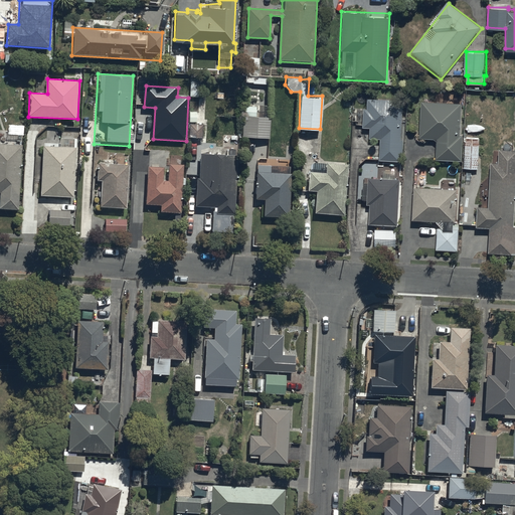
[(384,160),(402,161),(405,102),(369,101),(368,130),(384,160)]
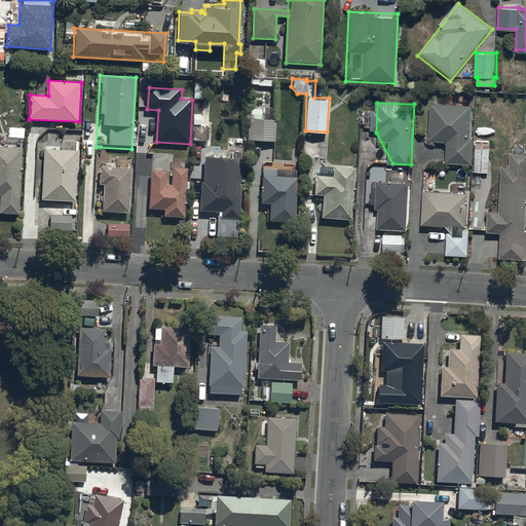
[(473,106),(429,104),(427,143),(446,143),(444,165),(468,166),(473,106)]
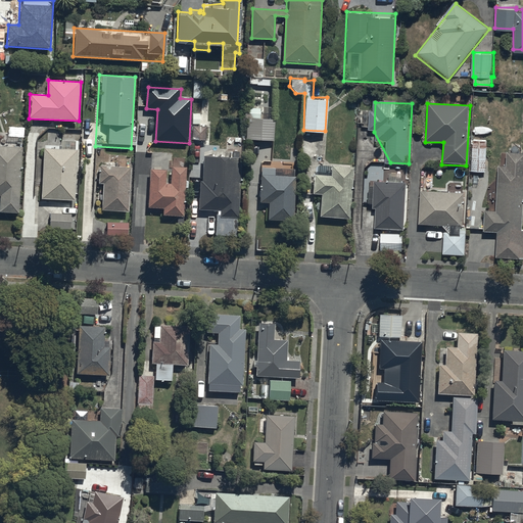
[(273,139),(274,116),(246,115),(245,138),(273,139)]
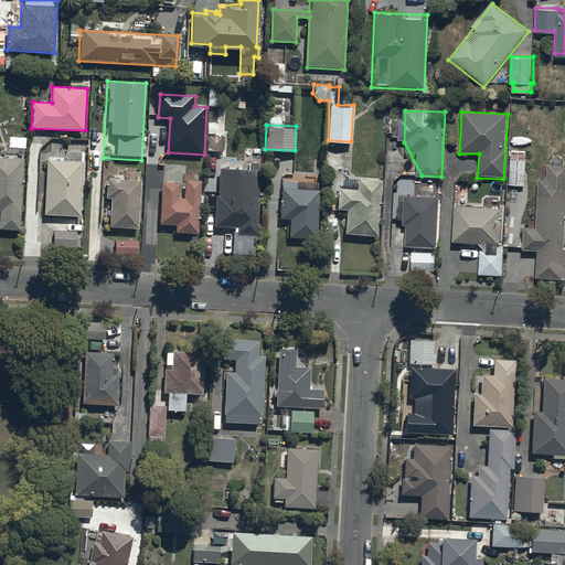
[(523,183),(524,157),(520,157),(521,149),(510,149),(509,183),(523,183)]
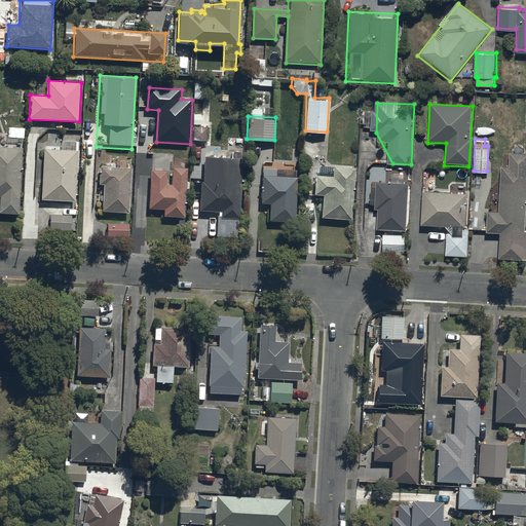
[(21,215),(23,147),(0,146),(0,196),(3,197),(1,213),(21,215)]
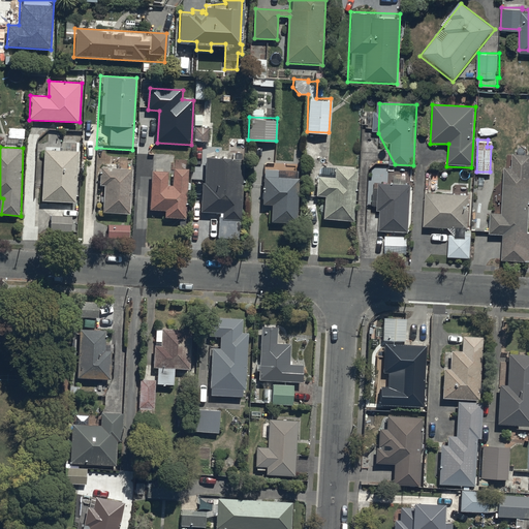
[(81,153),(44,150),(42,203),(79,204),(81,153)]
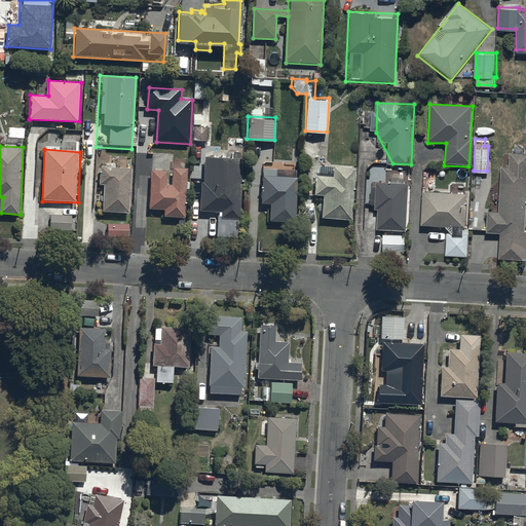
[(525,228),(524,229),(525,167),(525,151),(510,150),(509,165),(499,164),(497,210),(487,210),(487,230),(499,230),(498,257),(525,258),(525,251),(525,228)]
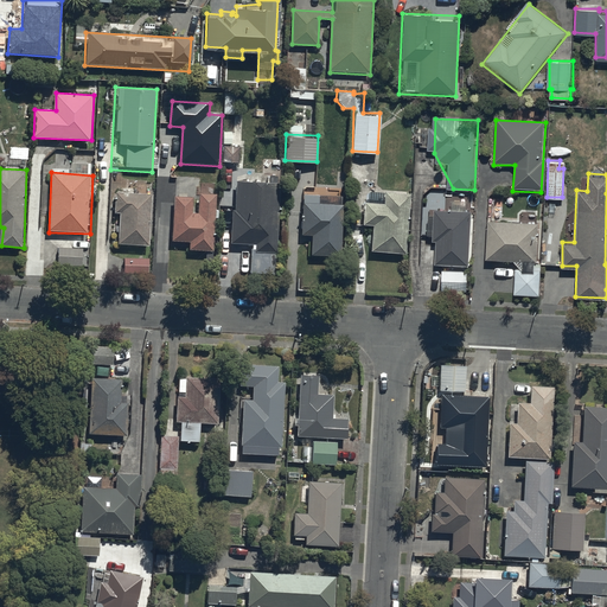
[(283,184),(237,180),(232,248),(279,251),(283,184)]
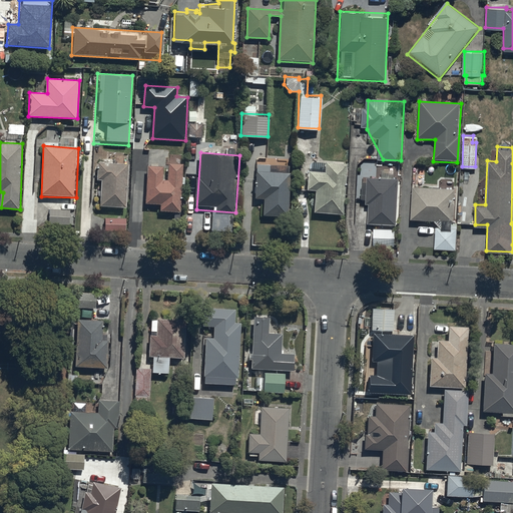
[(344,215),(349,165),(311,162),(308,191),(316,192),(314,213),(344,215)]
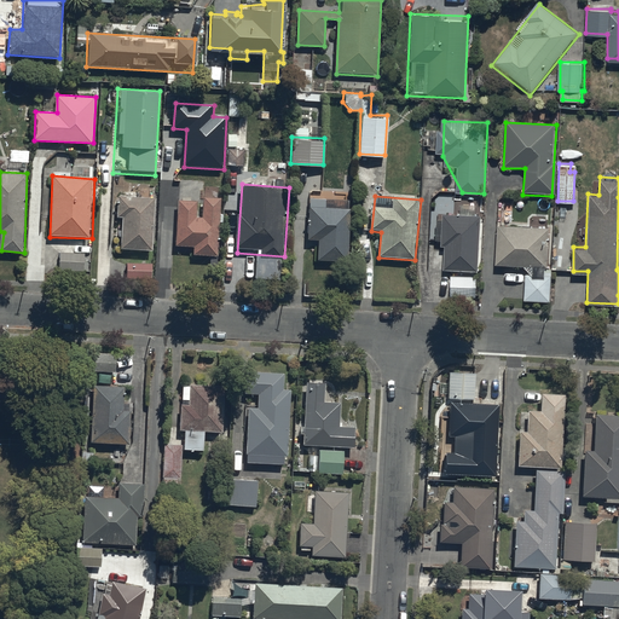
[(117,252),(154,253),(156,198),(120,197),(117,252)]
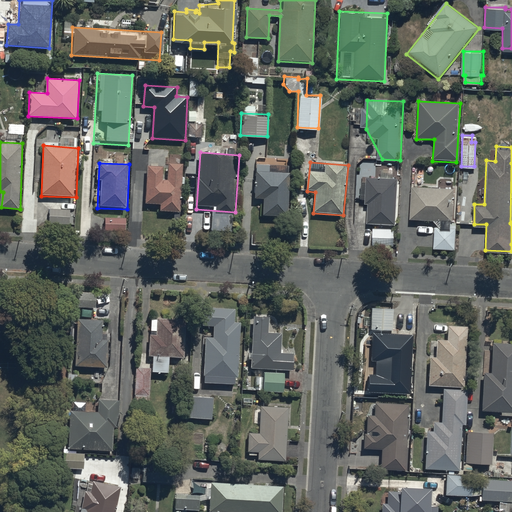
[(181,212),(183,165),(148,164),(146,211),(181,212)]
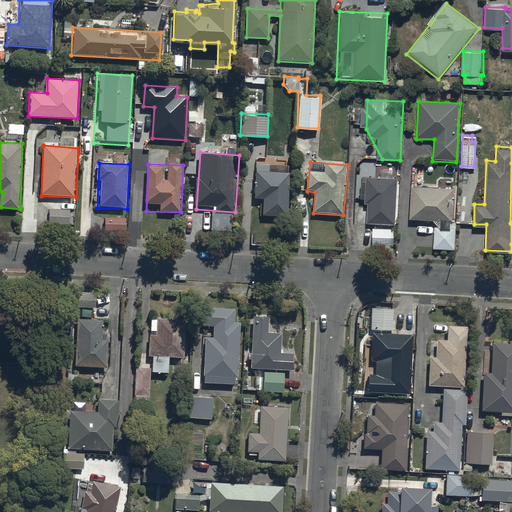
[(263,216),(289,218),(291,174),(254,172),(253,198),(264,198),(263,216)]
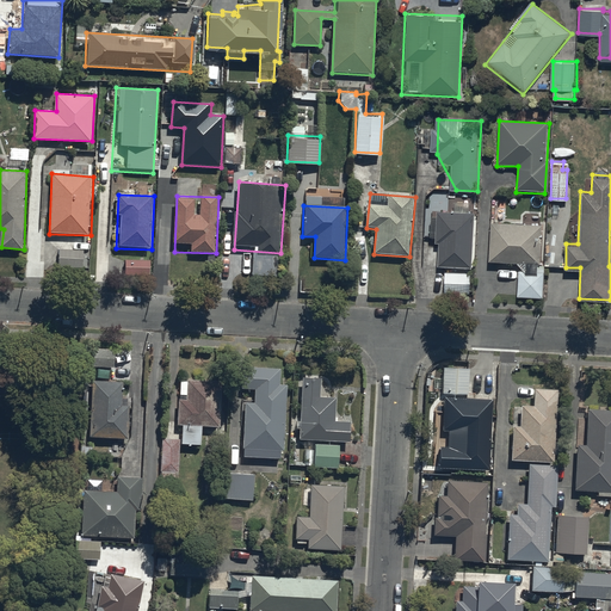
[(474,269),(476,214),(438,211),(436,267),(474,269)]
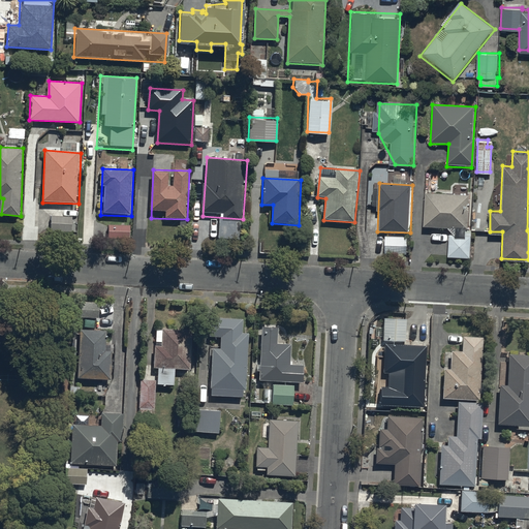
[(474,196),(425,193),(423,229),(448,230),(446,258),(470,259),(474,196)]
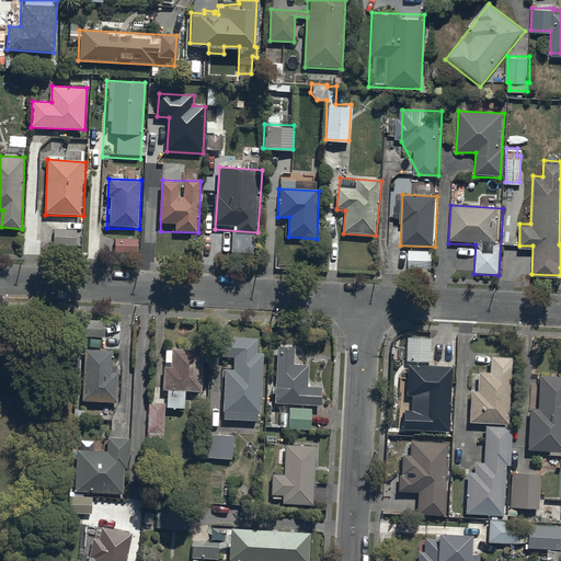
[(77,227),(53,226),(52,242),(76,243),(77,227)]
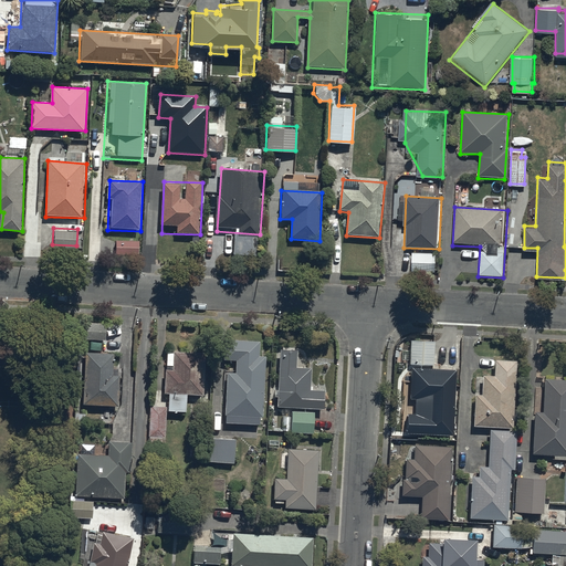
[(138,239),(115,238),(114,252),(137,253),(138,239)]
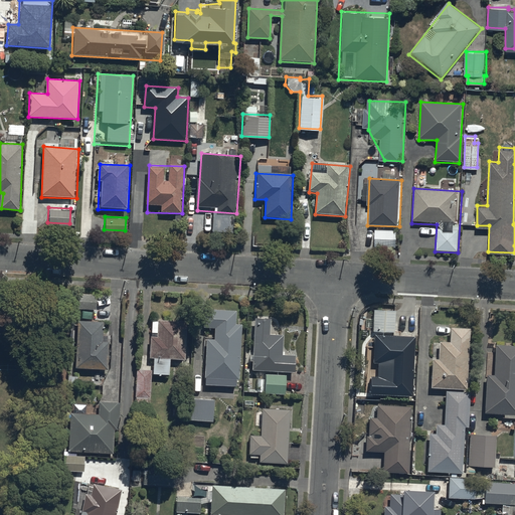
[(399,226),(374,226),(374,247),(399,247),(399,226)]
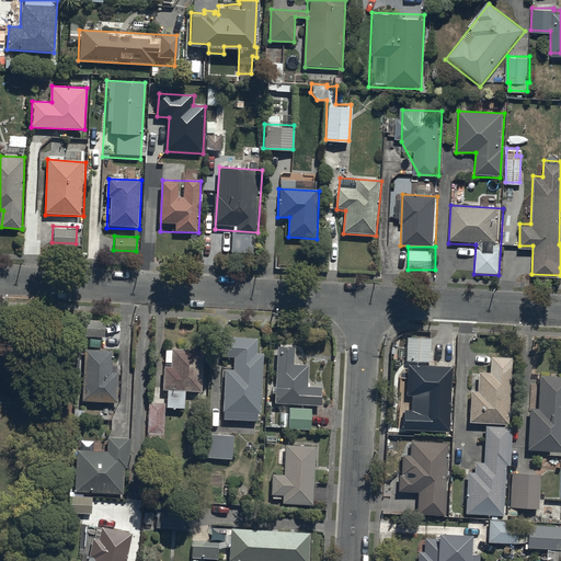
[(104,319),(78,318),(78,335),(104,336),(104,319)]
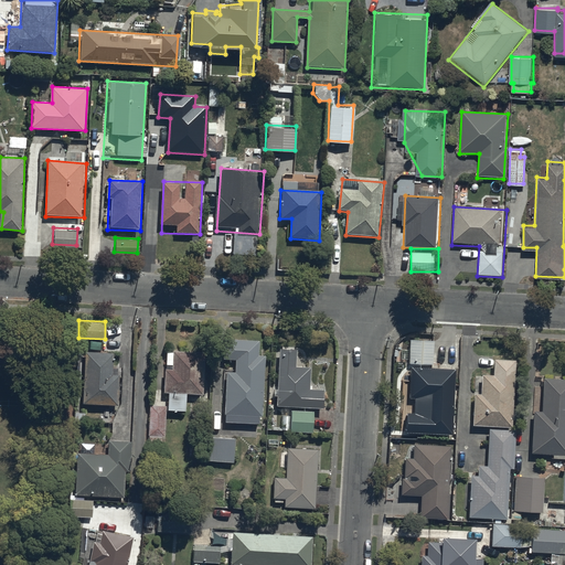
[(262,413),(264,353),(256,352),(257,338),(220,336),(219,356),(234,356),(234,370),(226,370),(224,419),(258,422),(259,413),(262,413)]
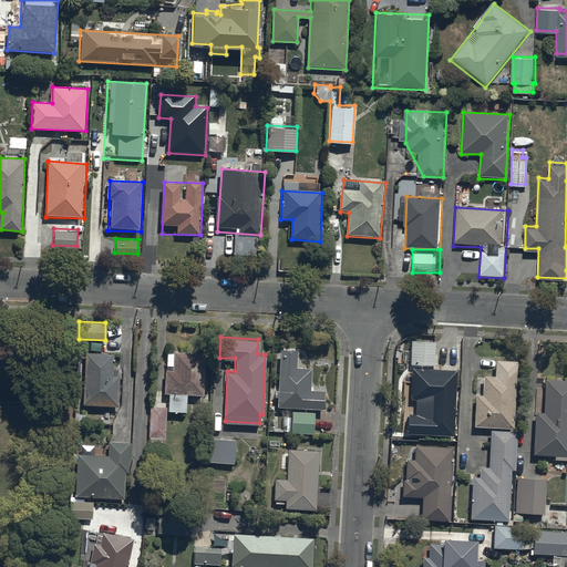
[(434,339),(410,338),(409,363),(433,364),(434,339)]
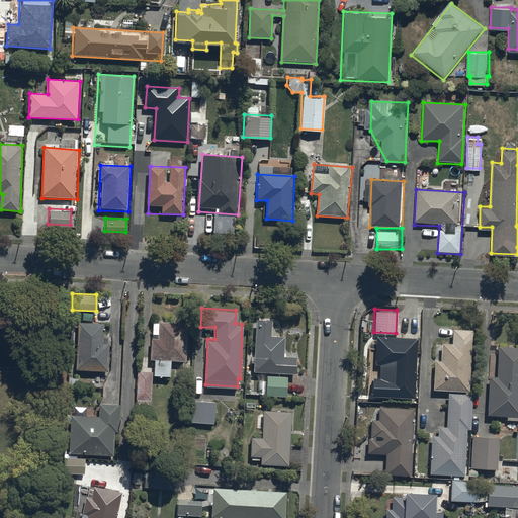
[(271,317),(254,316),(253,370),(295,371),(295,354),(282,354),(282,335),(270,335),(271,317)]
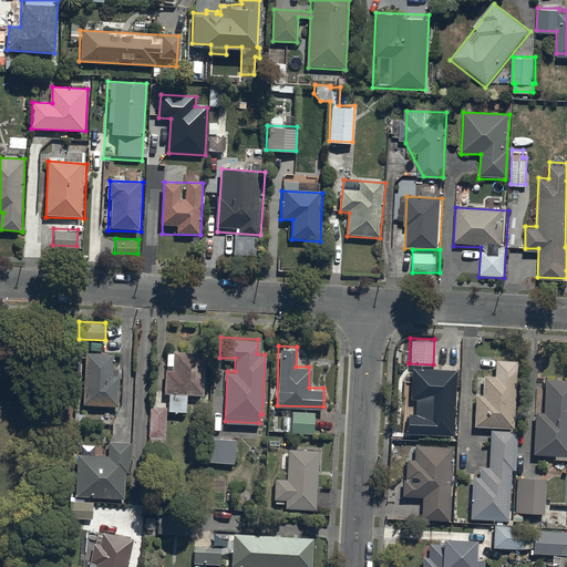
[(112,351),(83,350),(81,402),(117,404),(119,373),(117,373),(119,368),(112,368),(112,351)]
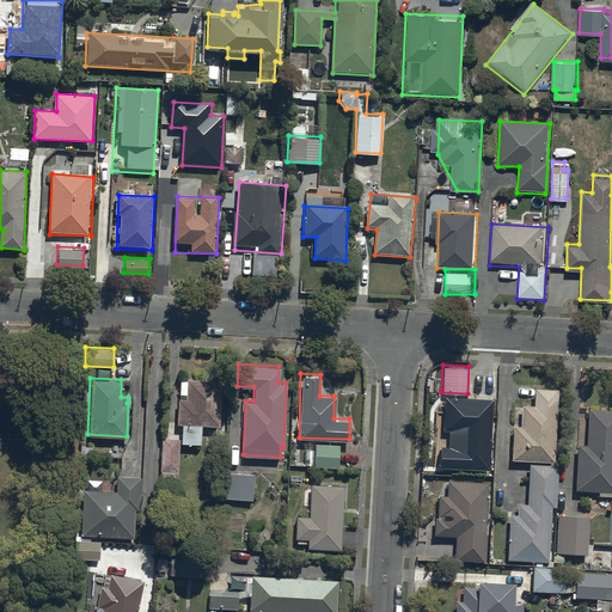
[(181,383),(179,426),(220,428),(222,384),(181,383)]
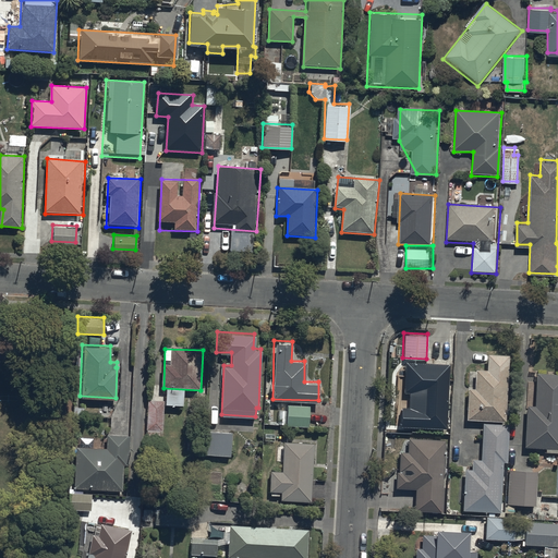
[(465,417),(506,421),(511,356),(489,355),(468,386),(465,417)]
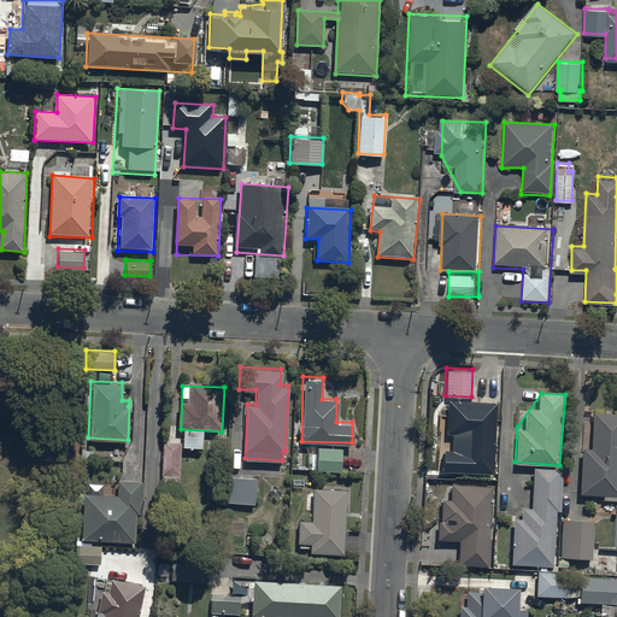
[(452,472),(497,475),(500,404),(456,401),(452,472)]
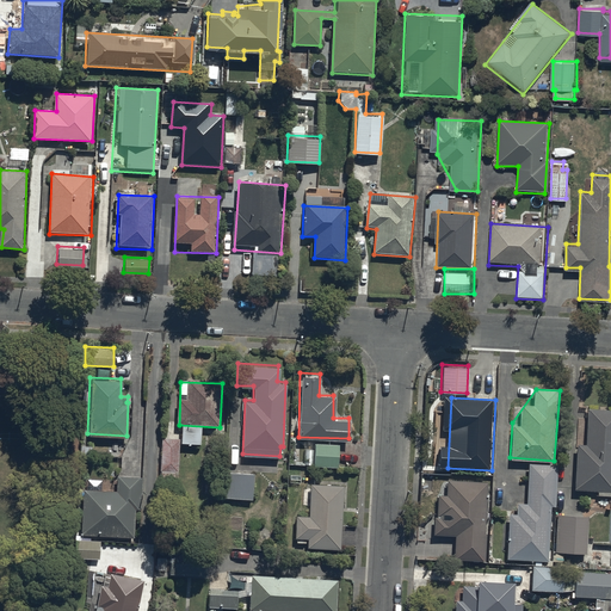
[(574,493),(610,495),(610,411),(580,409),(574,493)]
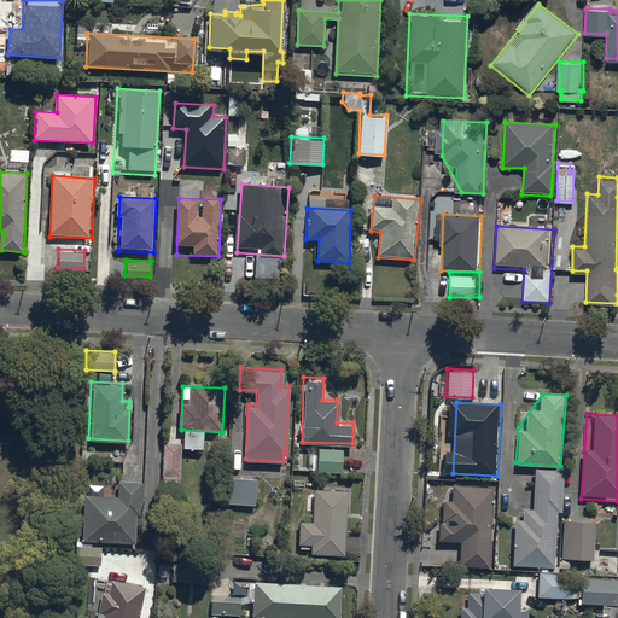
[(180,441),(163,439),(162,483),(175,483),(175,476),(179,476),(180,441)]
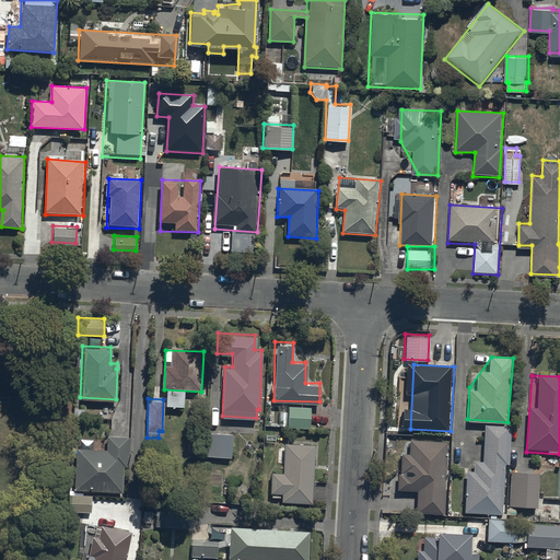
[(310,405),(287,405),(287,428),(310,428),(310,405)]
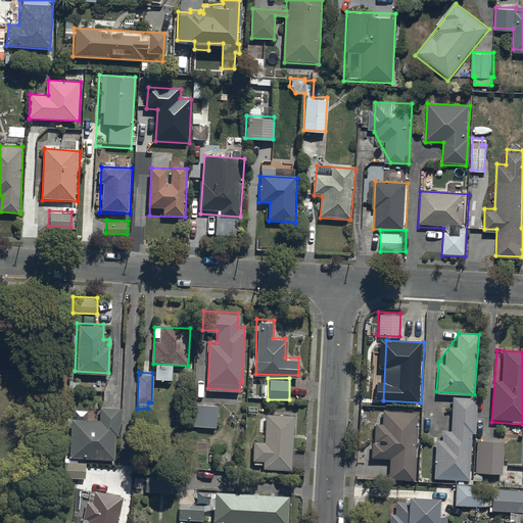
[(438,400),(435,480),(471,481),(473,401),(438,400)]
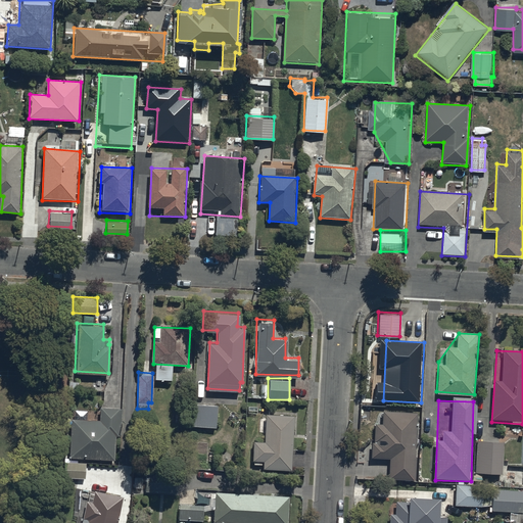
[(190,402),(189,425),(216,426),(217,403),(190,402)]
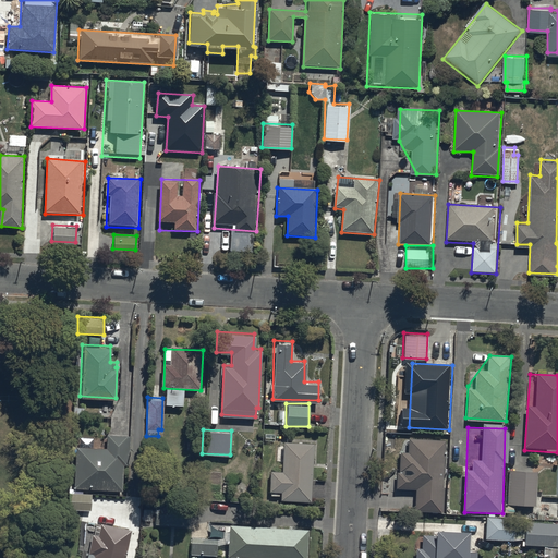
[(73,446),(71,486),(122,489),(123,463),(129,464),(130,436),(106,434),(106,447),(73,446)]
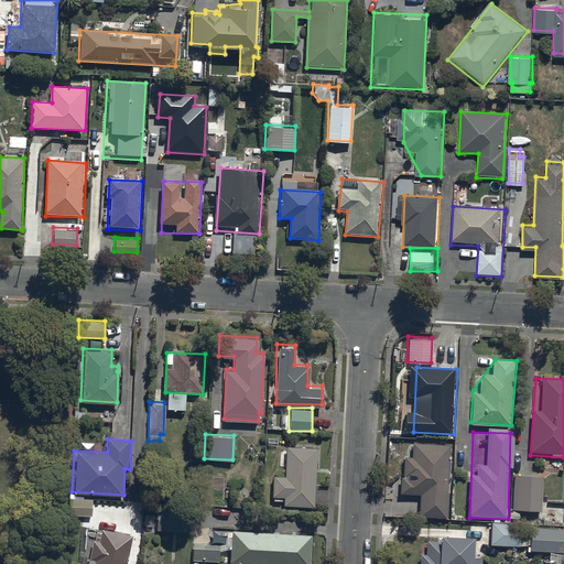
[(314,505),(315,445),(285,444),(285,475),(273,475),(273,496),(283,496),(283,505),(314,505)]
